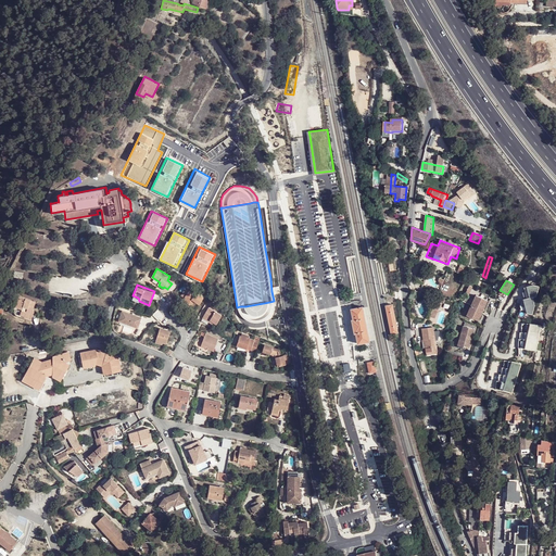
[(529,286),(531,298),(541,297),(544,295),(544,286),(539,285),(529,286)]
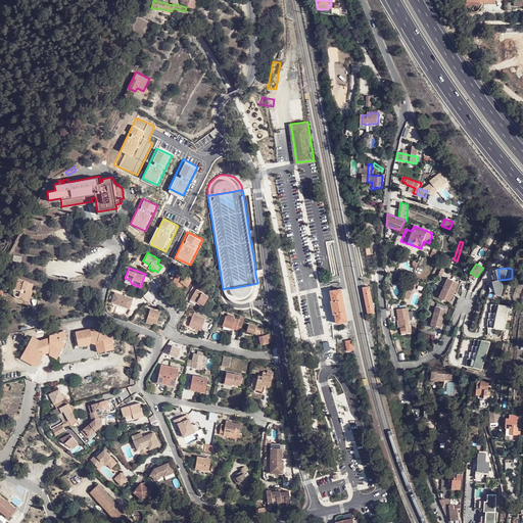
[(184,282),(188,286),(190,284),(192,281),(179,272),(172,283),(176,286),(179,282),(183,285),(184,282)]
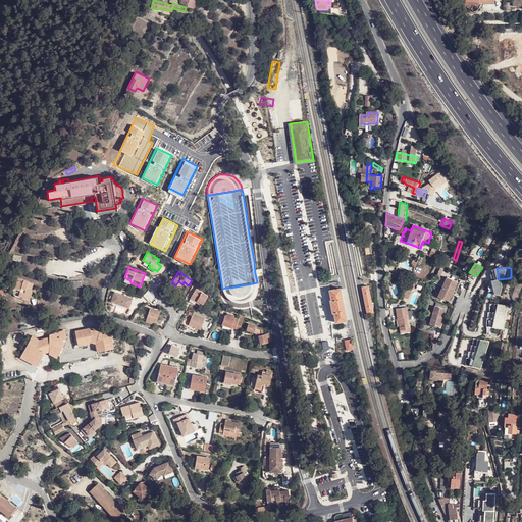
[(15,295),(28,299),(31,291),(28,290),(28,286),(29,288),(31,281),(16,276),(12,288),(17,289),(16,292),(15,295)]
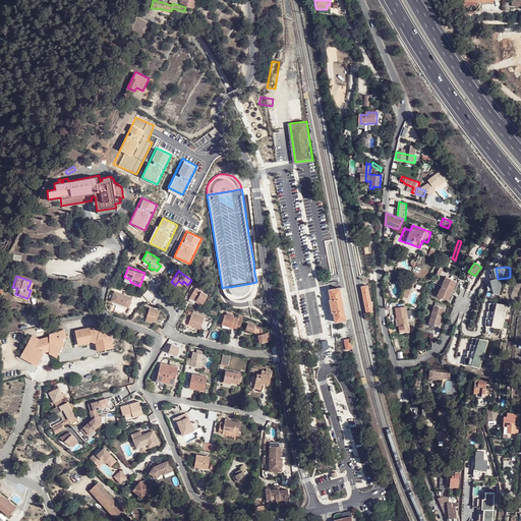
[(449,300),(457,282),(446,277),(438,295),(449,300)]
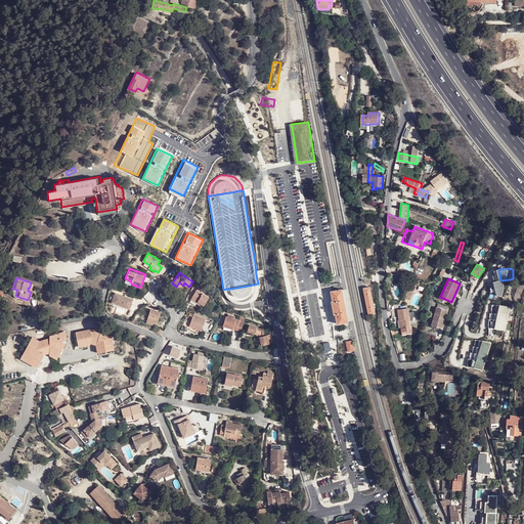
[(500,280),(495,280),(497,293),(509,296),(511,288),(510,279),(500,280)]
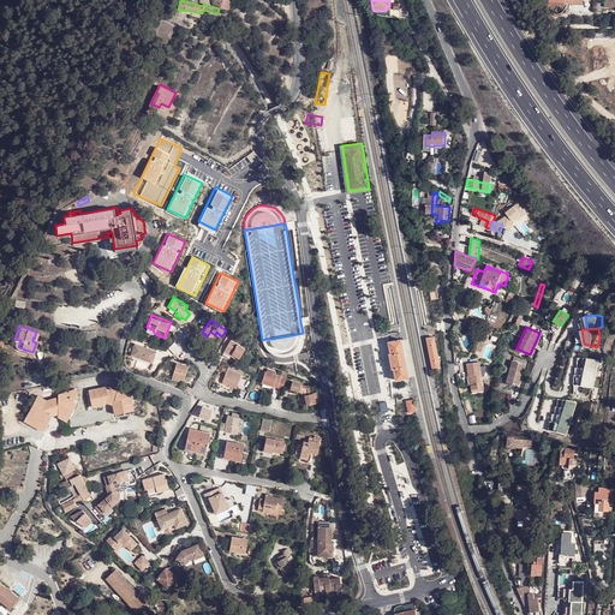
[(266,339),(262,340),(263,345),(264,347),(268,352),(274,356),(280,357),(286,357),(291,354),(297,351),(302,346),(303,341),(303,336),(303,333),(298,334),(292,335),(272,339),(266,339)]
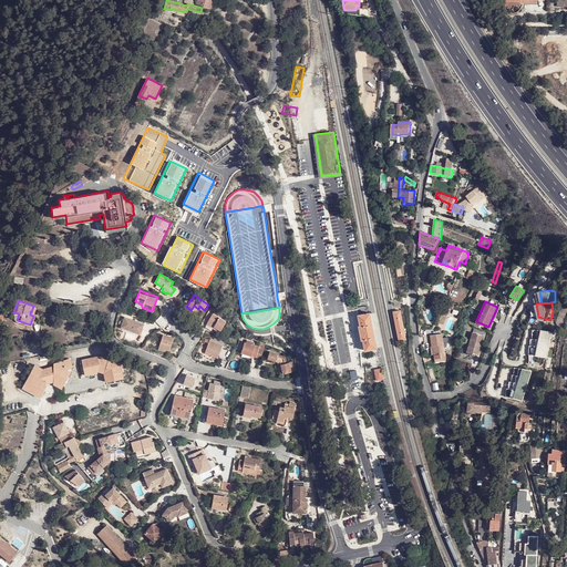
[(209,319),(216,323),(222,328),(227,319),(215,311),(209,319)]
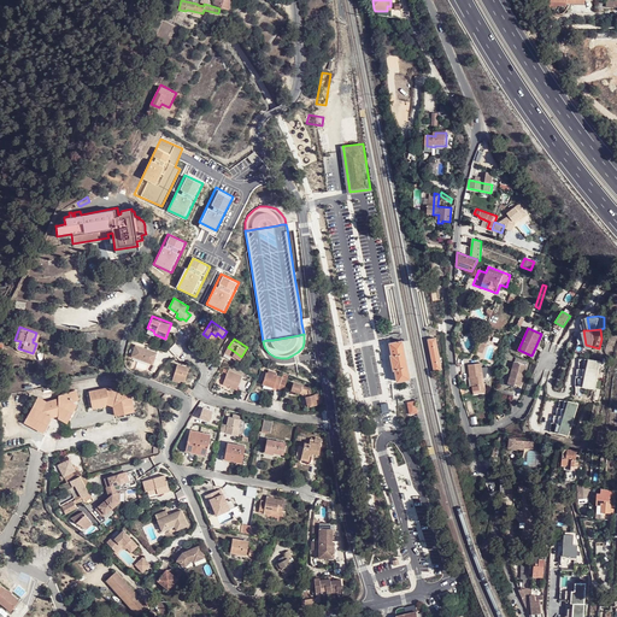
[(403,341),(403,340),(399,341),(389,342),(392,354),(391,354),(391,357),(392,363),(394,371),(395,370),(397,377),(398,383),(411,380),(411,378),(409,371),(409,366),(406,360),(405,353),(405,351),(403,341)]
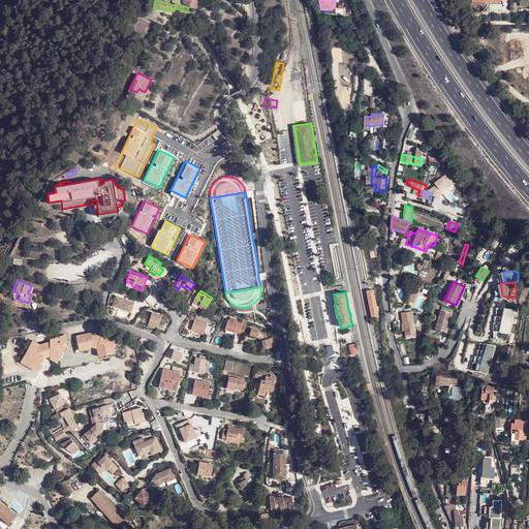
[(350,291),(345,292),(347,301),(347,303),(350,314),(350,318),(352,324),(356,323),(350,291)]
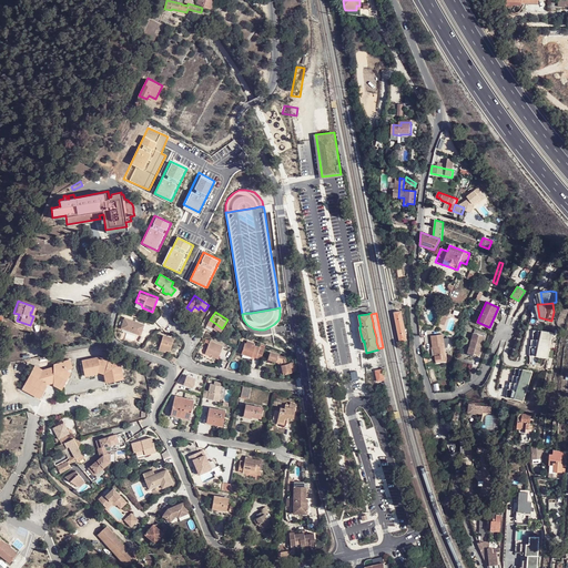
[(398,316),(397,316),(396,316),(394,317),(396,325),(397,334),(405,332),(403,324),(402,315),(398,316)]
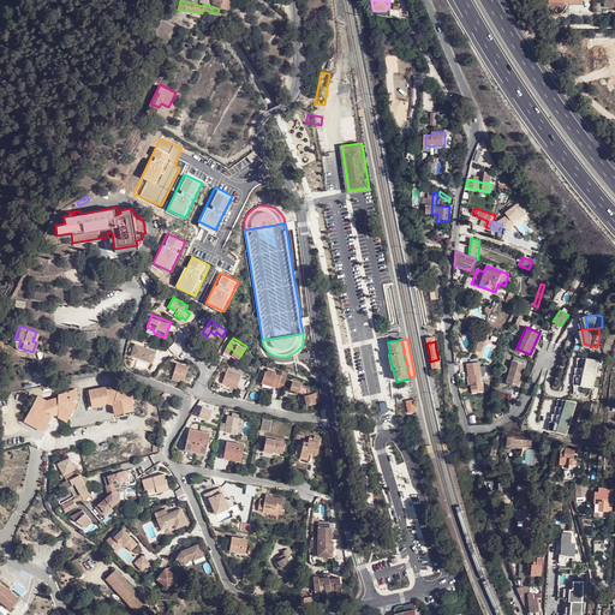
[(156,350),(138,342),(133,354),(153,362),(156,350)]
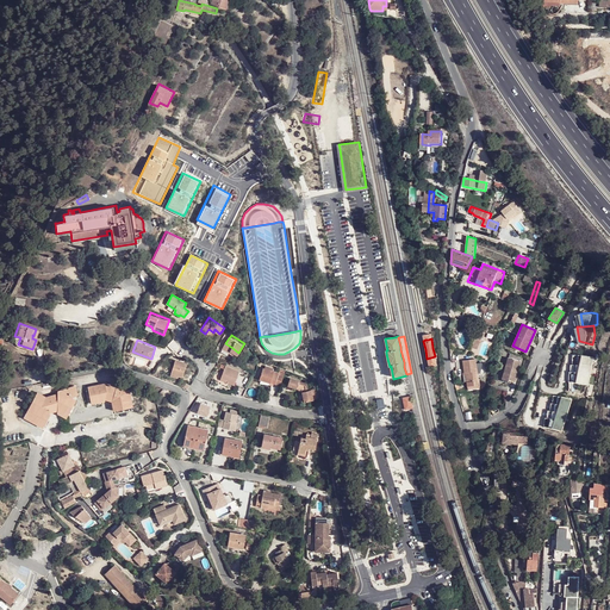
[(583,355),(580,355),(580,365),(578,365),(578,372),(577,372),(576,383),(577,383),(590,385),(596,358),(583,355)]
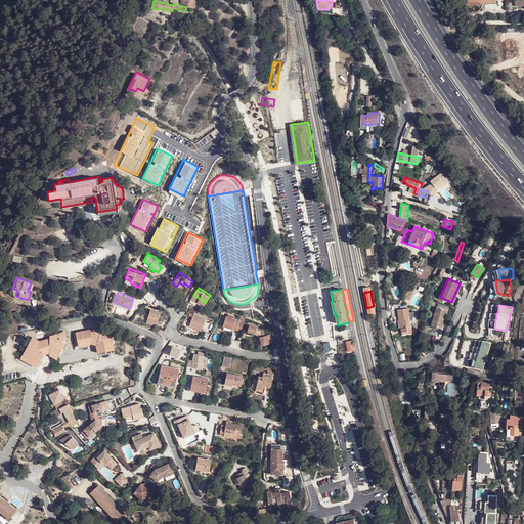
[(374,306),(366,308),(368,316),(375,314),(374,306)]
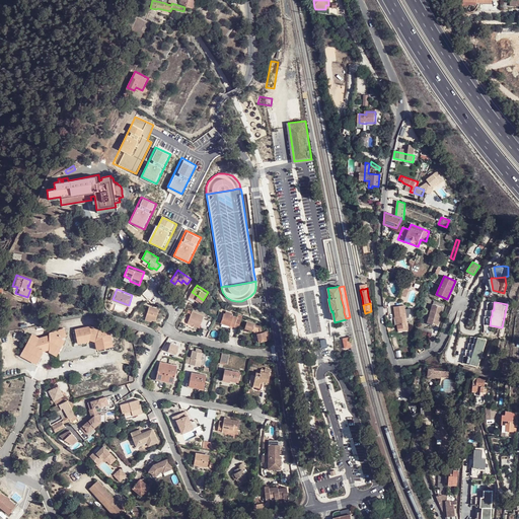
[(443,307),(433,304),(428,322),(438,324),(443,307)]
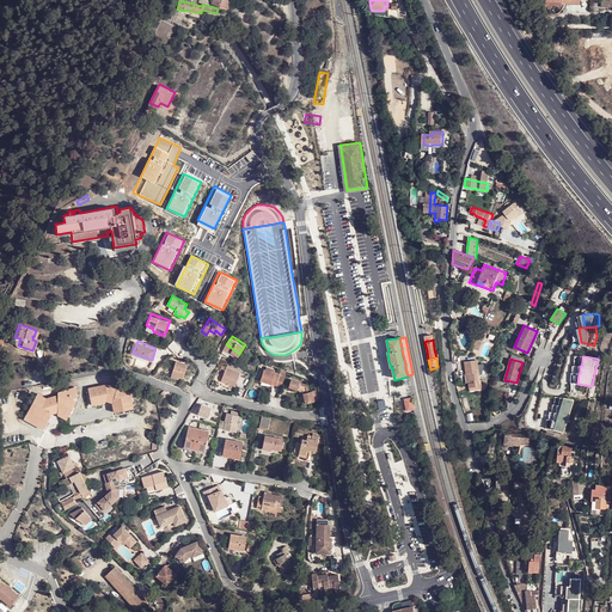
[(170,374),(178,378),(182,378),(185,365),(175,361),(170,374)]
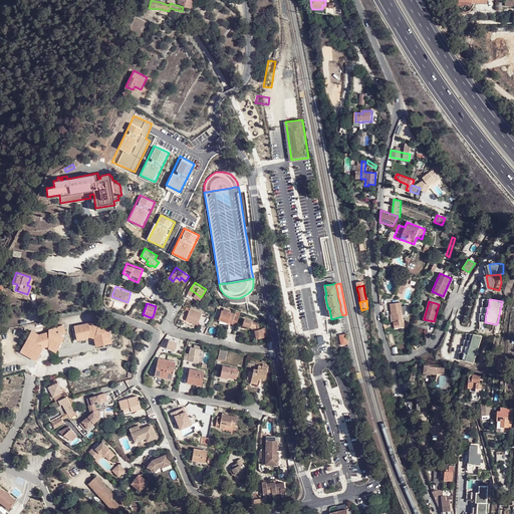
[(402,303),(391,303),(392,314),(390,314),(391,322),(393,322),(393,325),(395,326),(396,328),(407,327),(407,322),(406,322),(405,316),(406,307),(402,306),(402,303)]
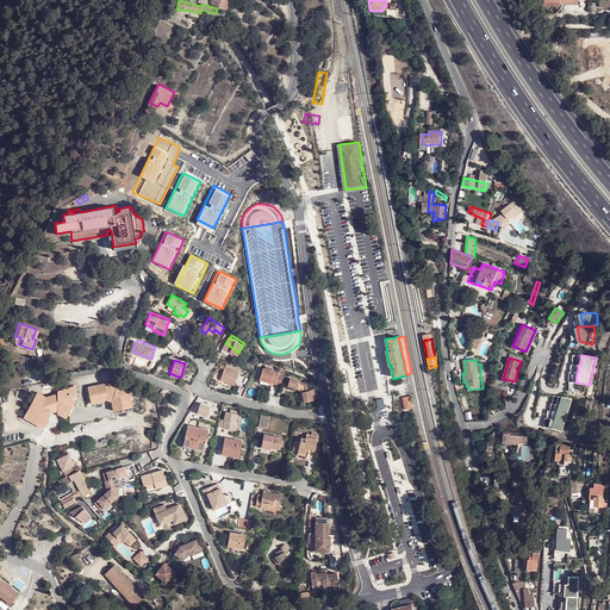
[(224,371),(221,378),(228,381),(226,384),(235,387),(241,373),(223,365),(221,369),(224,371)]
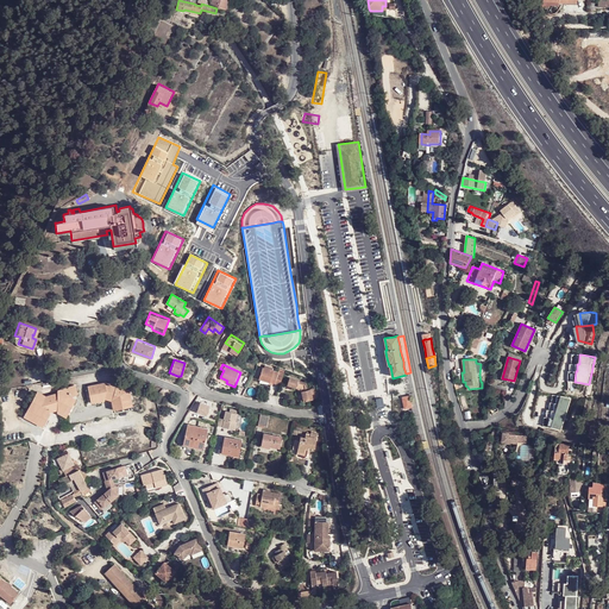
[(269,381),(272,371),(272,369),(263,366),(259,378),(269,381)]
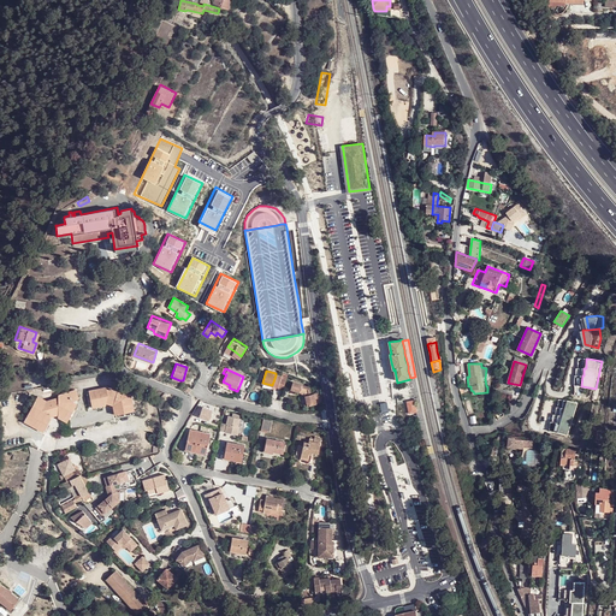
[(313,394),(311,386),(294,381),(291,390),(300,392),(304,396),(307,406),(321,402),(319,392),(313,394)]
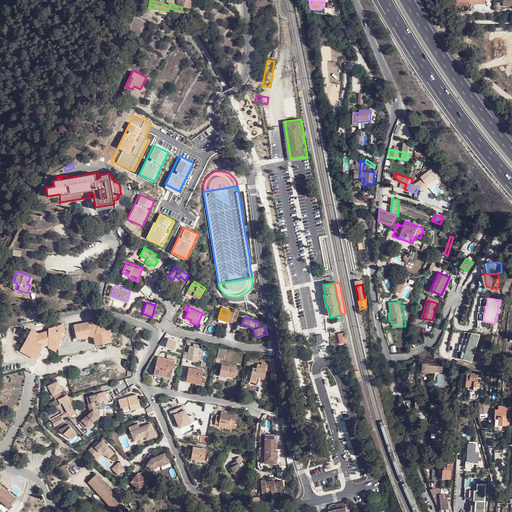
[(94,346),(110,343),(107,329),(96,325),(96,327),(89,324),(87,324),(87,322),(71,325),(75,339),(86,337),(85,336),(92,338),(94,346)]
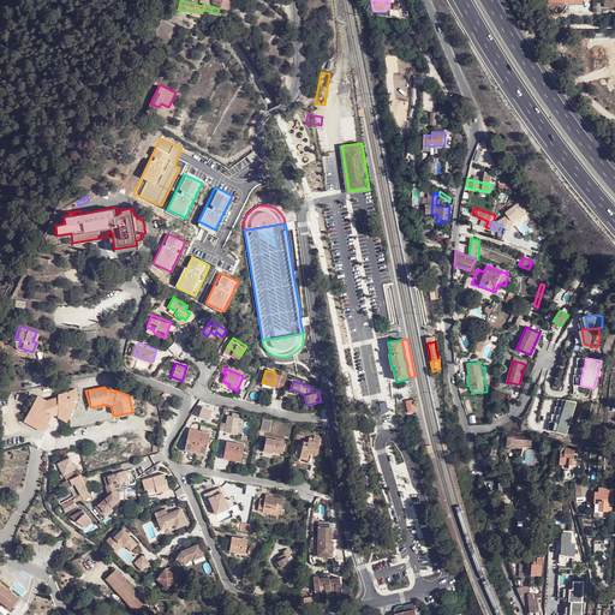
[(75,399),(73,389),(54,393),(55,395),(42,398),(41,395),(35,393),(25,418),(47,428),(49,419),(48,418),(55,417),(57,421),(66,424),(73,405),(70,402),(70,400),(75,399)]
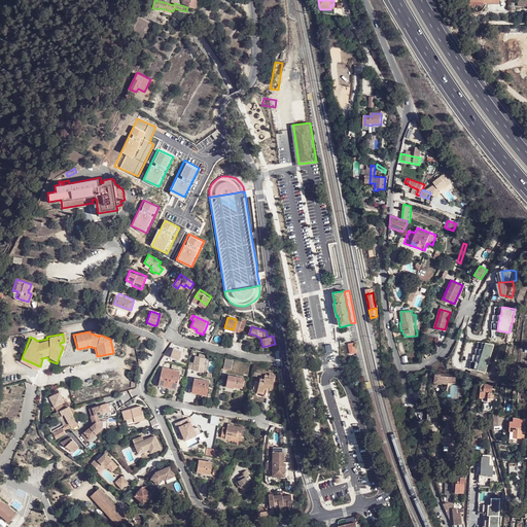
[(350,353),(357,352),(354,341),(348,342),(350,353)]
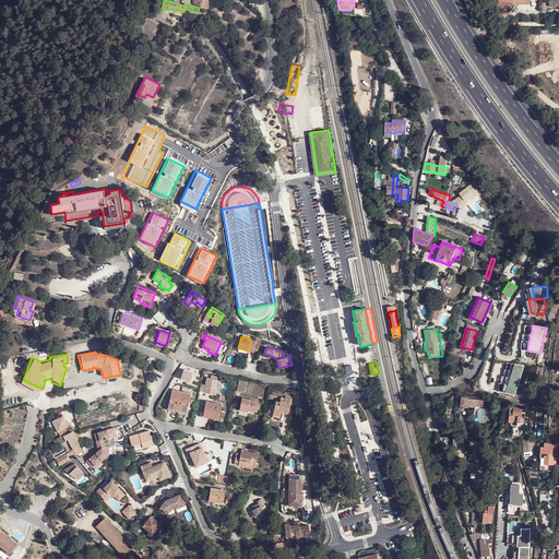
[(514,365),(510,364),(509,370),(508,370),(507,378),(506,378),(504,384),(502,384),(502,392),(507,393),(514,395),(522,367),(514,365)]
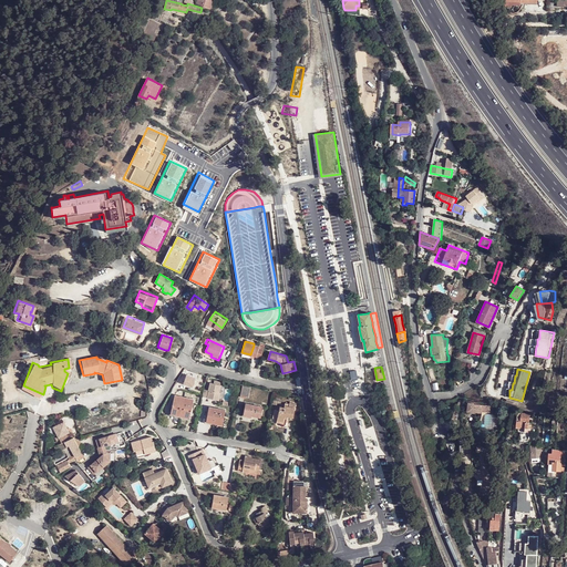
[(196,377),(186,373),(183,383),(193,387),(196,377)]
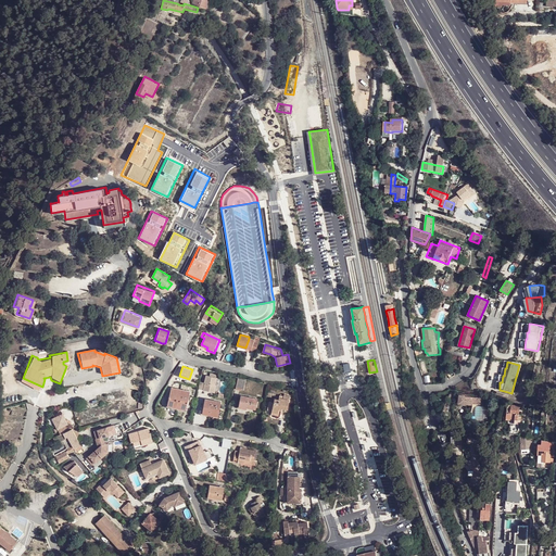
[(204,382),(203,390),(214,392),(215,384),(214,384),(216,377),(205,375),(204,382)]
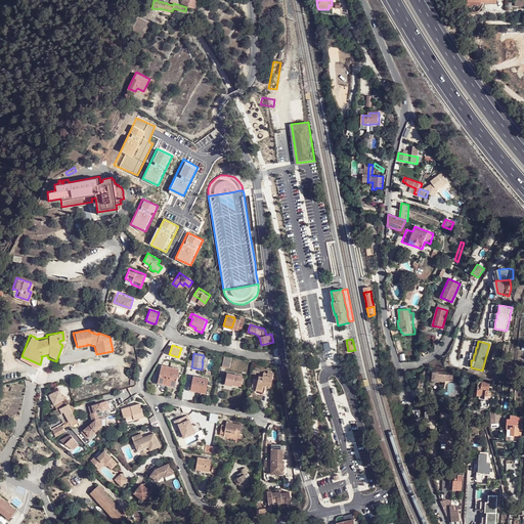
[(222,365),(229,366),(231,358),(224,356),(222,365)]
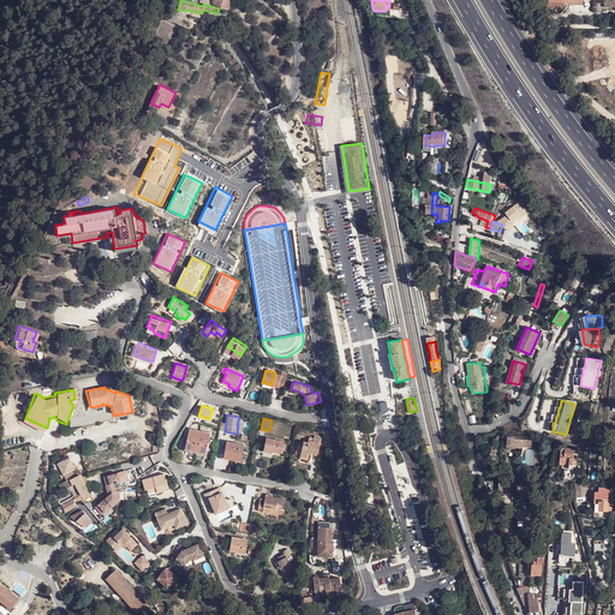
[(186,449),(207,454),(210,434),(190,430),(186,449)]
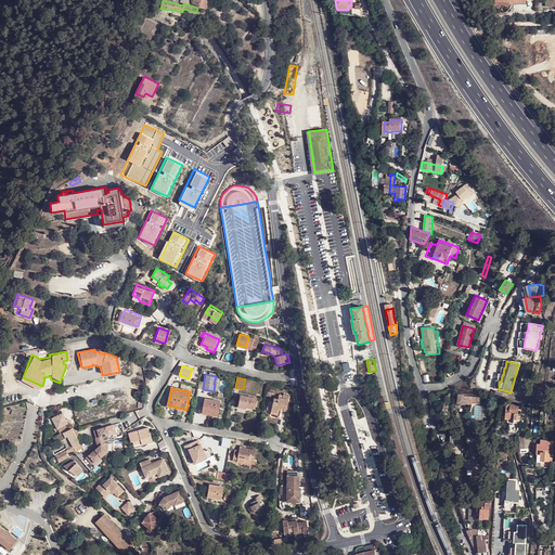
[(473,396),(463,392),(460,402),(473,405),(473,404),(483,408),(485,404),(481,403),(482,401),(472,398),(473,396)]
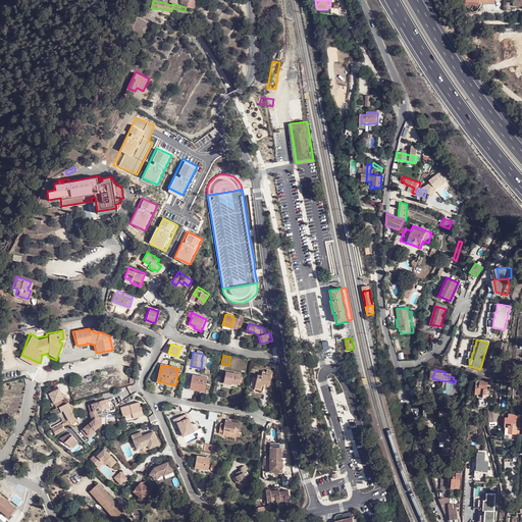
[(231,382),(231,384),(241,386),(243,375),(226,371),(223,380),(231,382)]
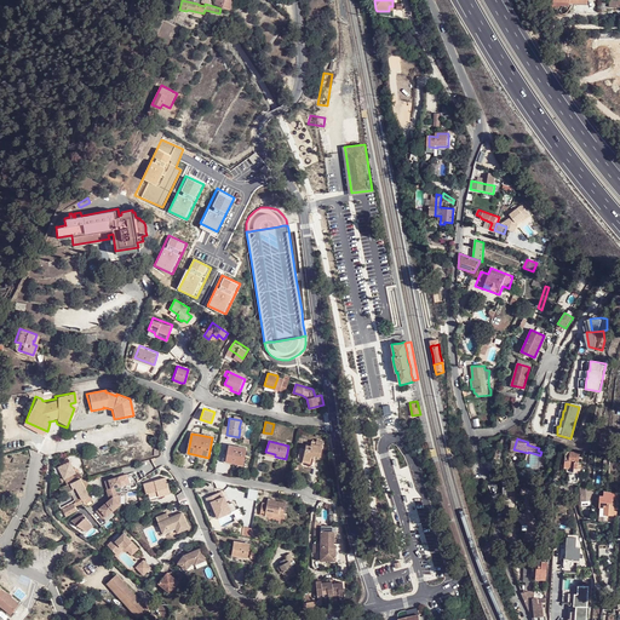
[(303,458),(313,460),(314,454),(321,457),(323,445),(311,442),(311,446),(306,445),(303,458)]
